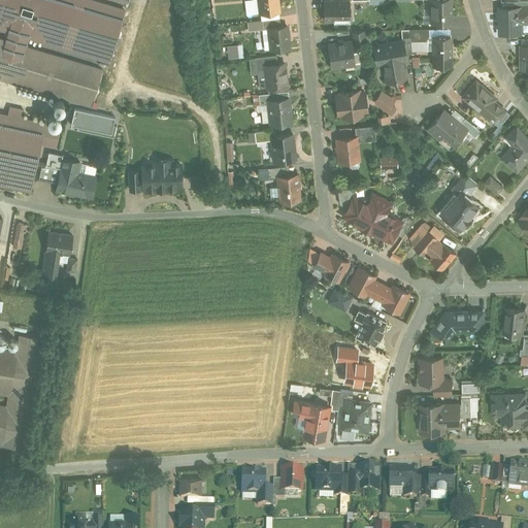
[(0,0),(0,28),(10,31),(7,40),(25,46),(28,36),(110,61),(126,11),(89,0),(0,0)]
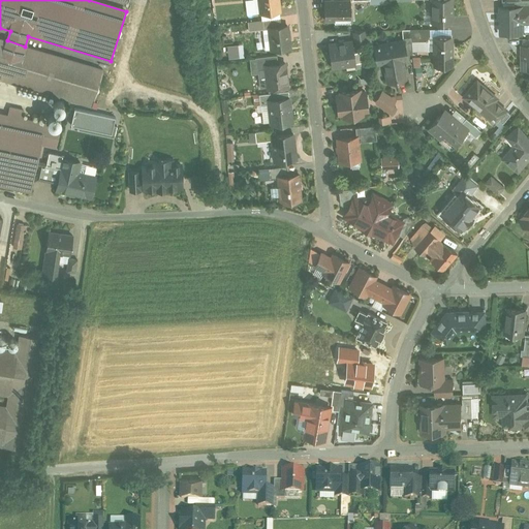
[(259,0),(261,12),(280,10),(278,0),(259,0)]
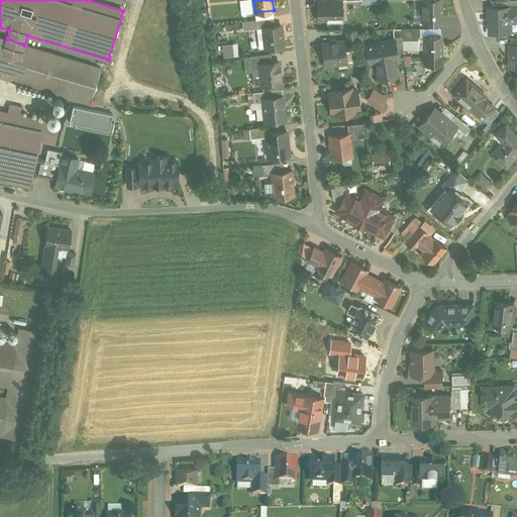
[(441,0),(421,0),(422,22),(442,22),(441,0)]
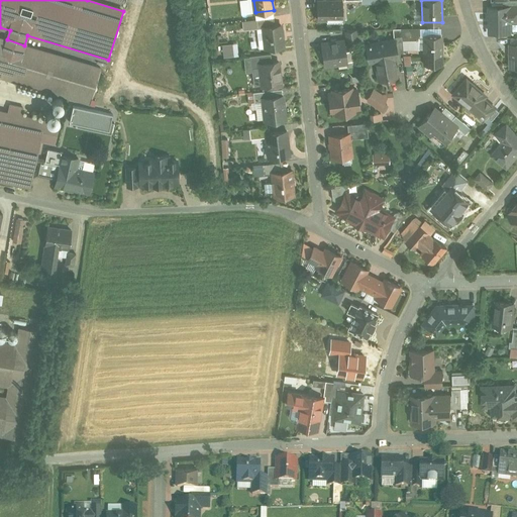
[(342,1),(317,1),(317,19),(342,19),(342,1)]
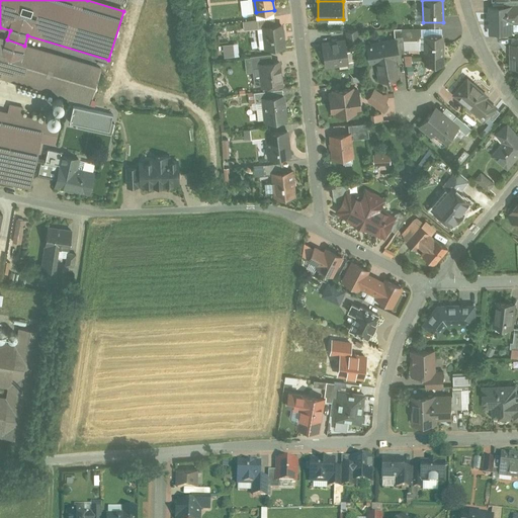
[(517,7),(505,8),(490,8),(491,32),(511,31),(511,19),(517,19),(517,7)]
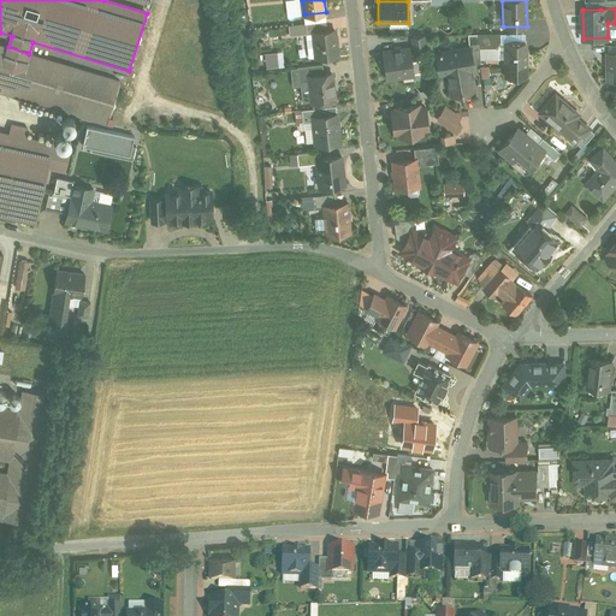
[(326,19),(306,22),(307,34),(314,34),(314,33),(327,31),(326,19)]
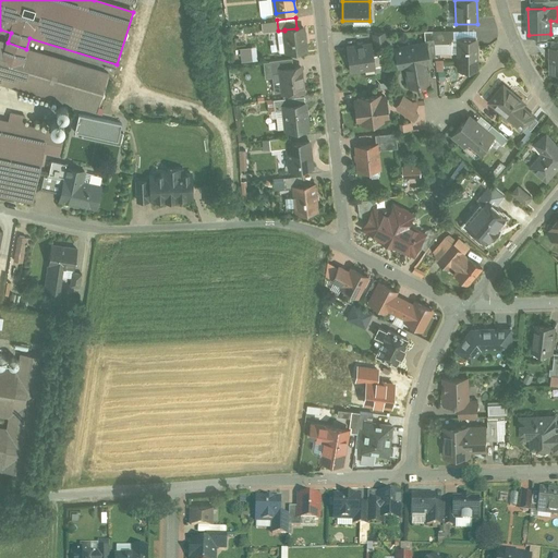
[(296,28),(284,29),(284,31),(287,52),(305,50),(303,27),(296,28)]
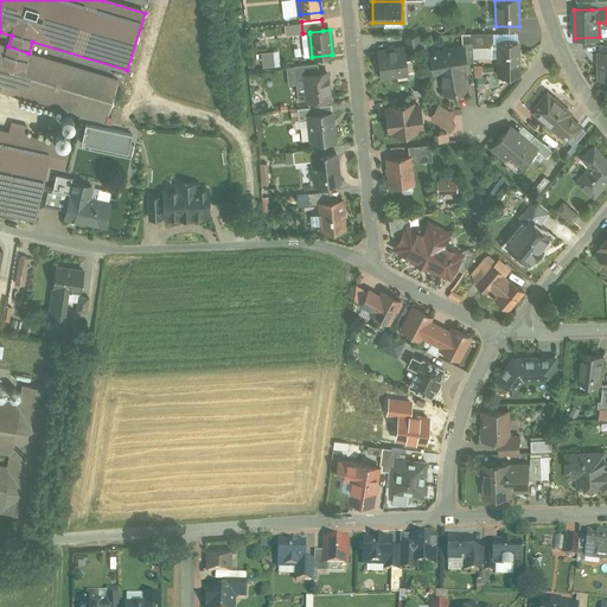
[(471,33),(460,34),(462,48),(466,64),(473,63),(471,33)]
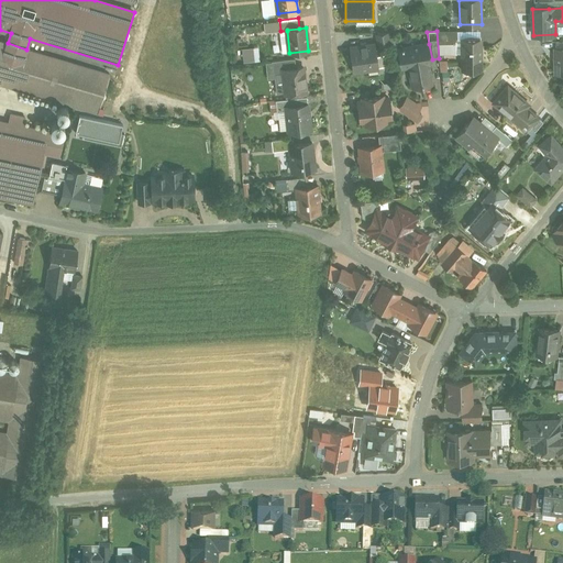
[(456,31),(439,31),(439,44),(456,44),(456,31)]
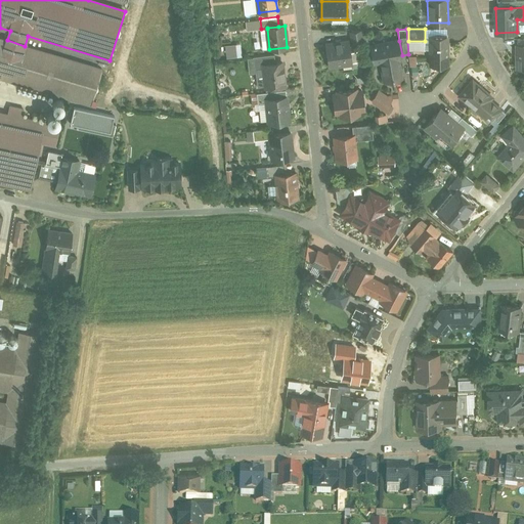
[(361,31),(350,33),(352,45),(362,44),(361,31)]
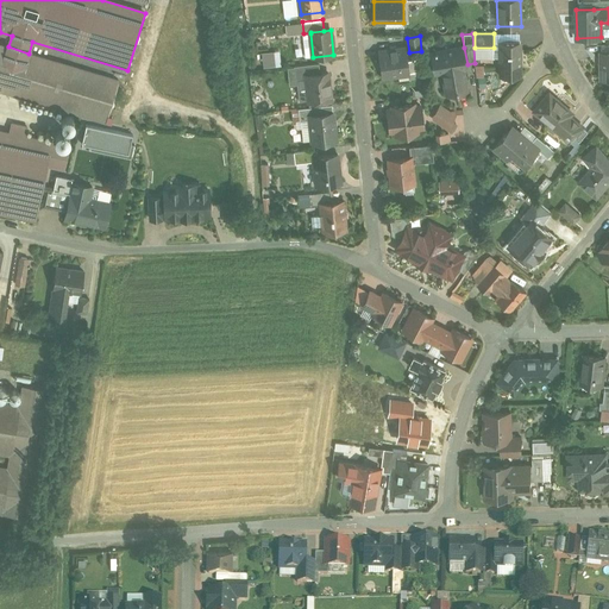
[(519,43),(500,43),(500,77),(521,77),(521,51),(519,51),(519,43)]
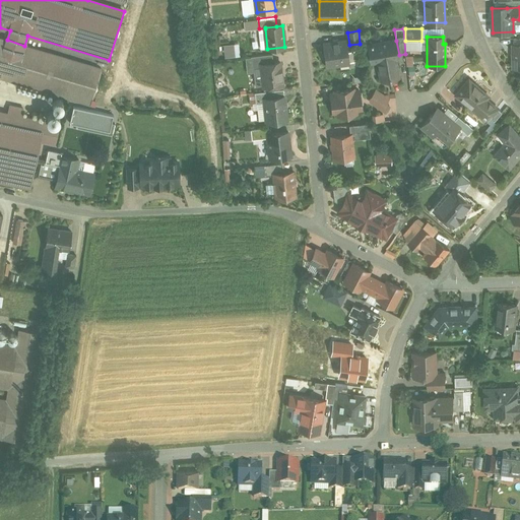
[(7,40),(0,38),(0,77),(90,105),(102,69),(24,46),(7,40)]
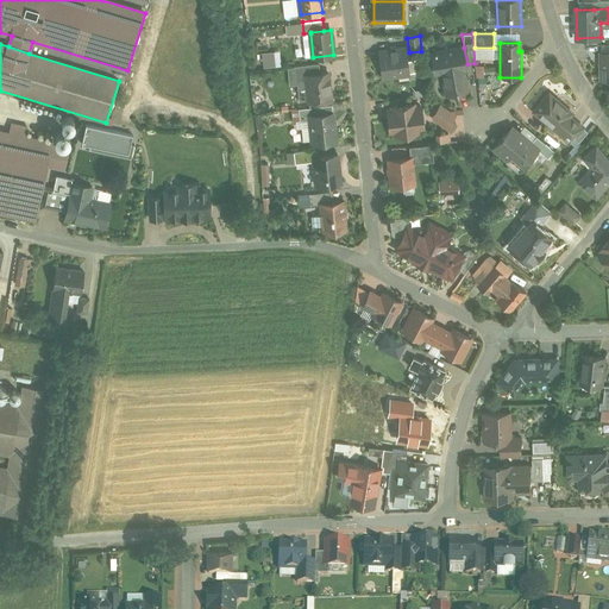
[(406,48),(378,51),(382,79),(399,77),(399,76),(408,75),(409,75),(406,48)]
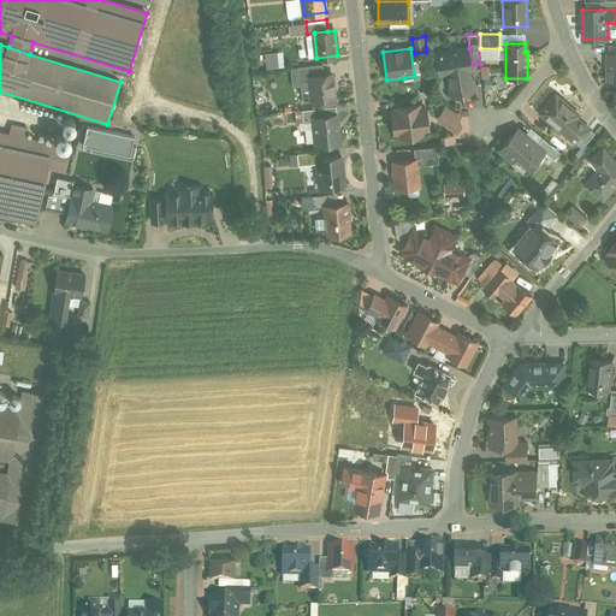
[(469,48),(437,53),(440,71),(446,70),(451,96),(472,93),(468,70),(473,69),(473,65),(469,48)]
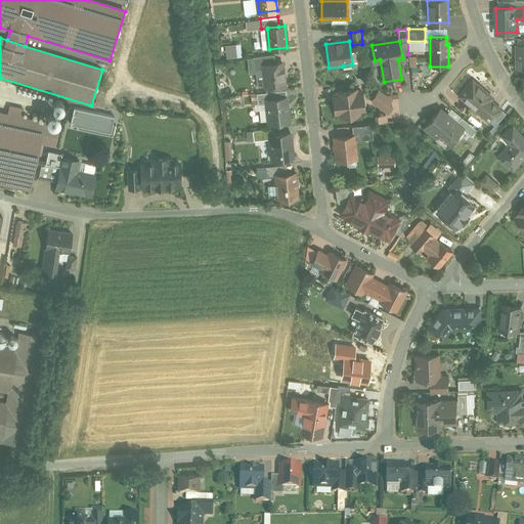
[(274,54),(253,56),(255,69),(263,68),(263,64),(275,63),(274,54)]
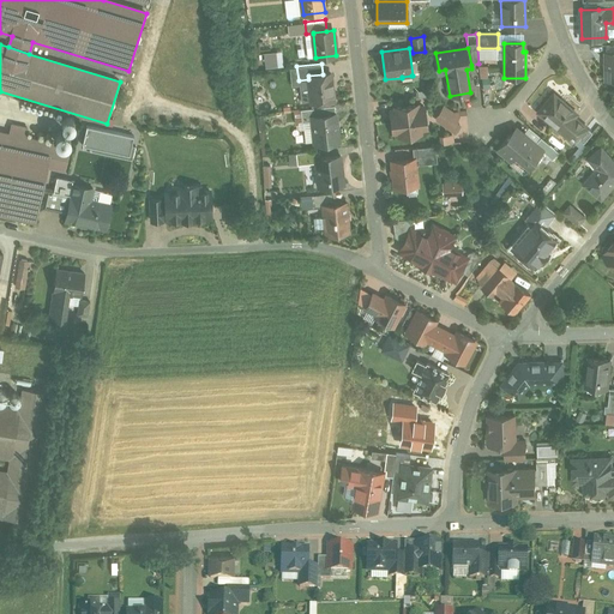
[(323,74),(308,76),(308,79),(311,102),(312,102),(312,101),(333,98),(333,100),(335,100),(331,73),(323,74)]
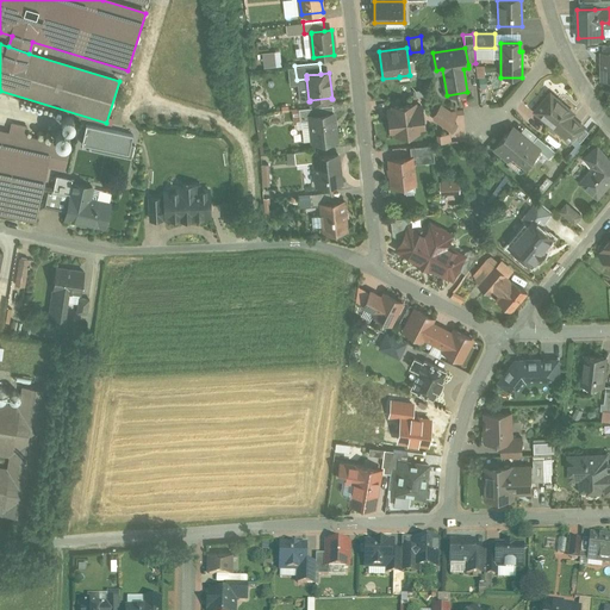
[(573,113),(549,94),(535,112),(558,131),(570,117),(573,113)]
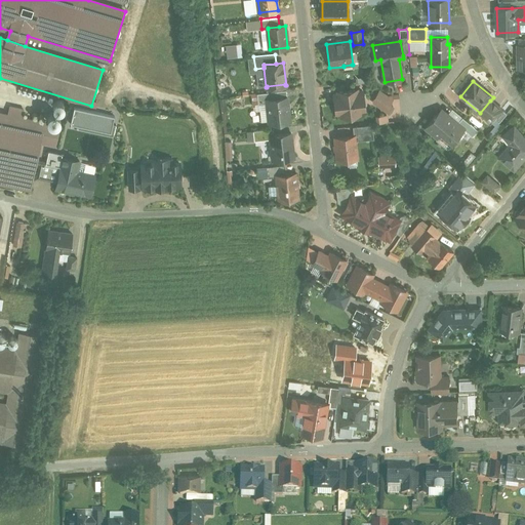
[(357,89),(337,92),(337,94),(333,94),(336,114),(340,113),(341,117),(361,114),(360,111),(365,110),(363,91),(358,91),(357,89)]
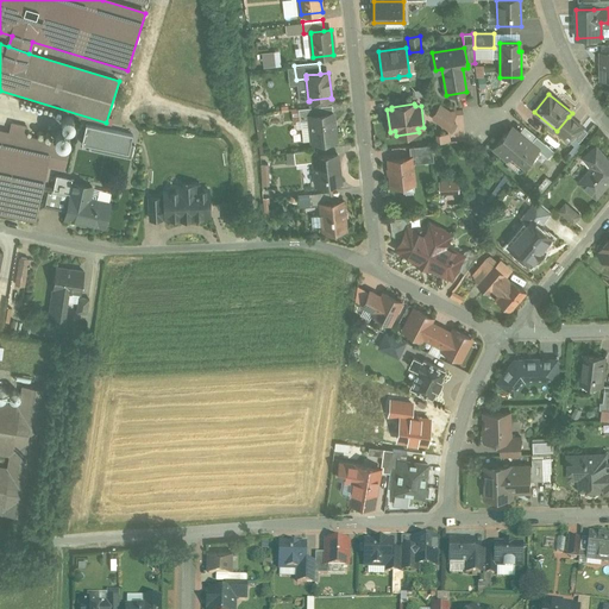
[(450,112),(440,105),(433,115),(433,119),(451,132),(456,125),(451,121),(456,114),(454,111),(450,112)]
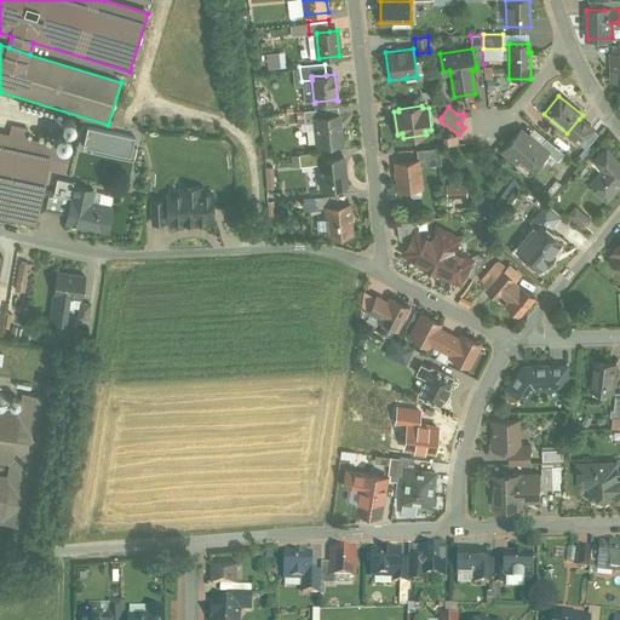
[(323,108),(304,110),(305,122),(315,122),(315,118),(325,116),(323,108)]
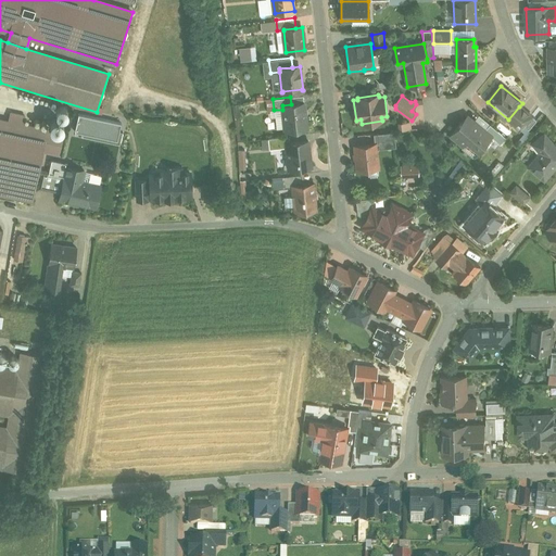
[(291,104),(282,105),(282,110),(286,130),(307,128),(304,103),(291,104)]
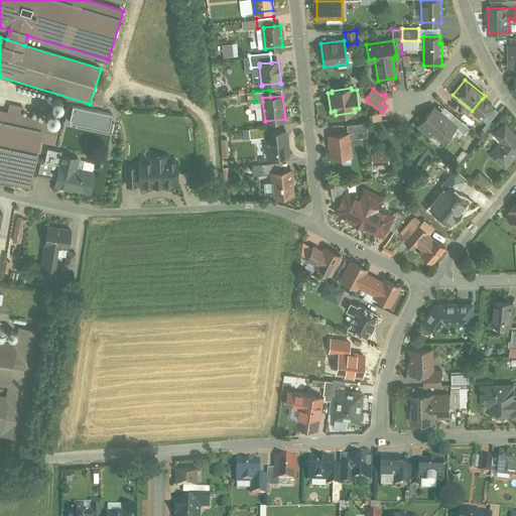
[(55,98),(54,99),(52,100),(52,102),(52,103),(52,105),(53,106),(54,107),(55,108),(57,108),(59,108),(61,107),(62,106),(62,104),(63,103),(62,101),(62,100),(60,99),(59,98),(57,97),(55,98)]
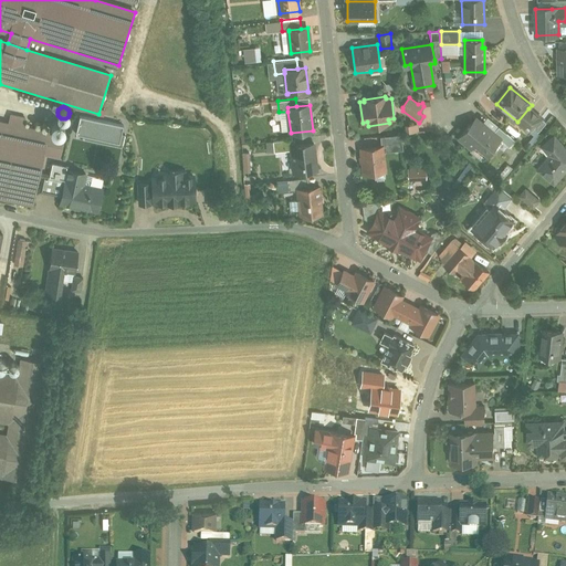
[(541,118),(528,108),(517,122),(530,132),(533,127),(541,118)]
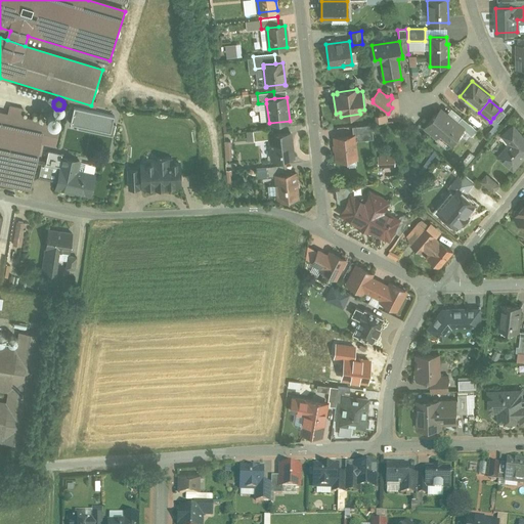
[(457,124),(440,110),(425,128),(448,147),(464,130),(465,130),(457,124)]
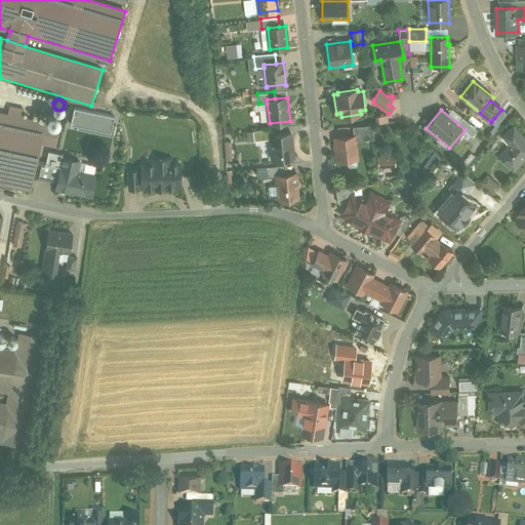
[(508,114),(501,110),(494,118),(500,123),(508,114)]
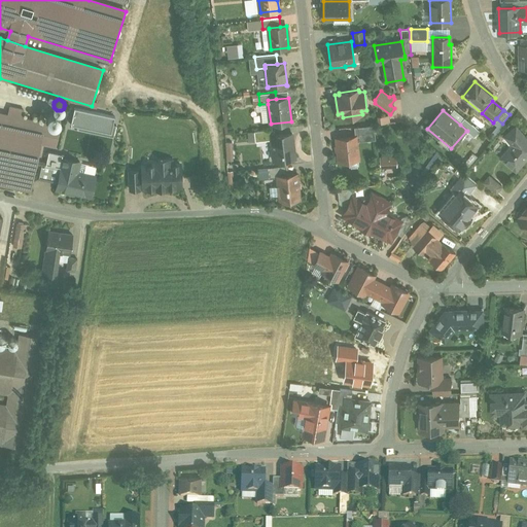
[(45,124),(0,113),(0,183),(31,190),(41,143),(56,146),(56,145),(53,144),(54,138),(58,139),(60,128),(45,125),(45,124)]
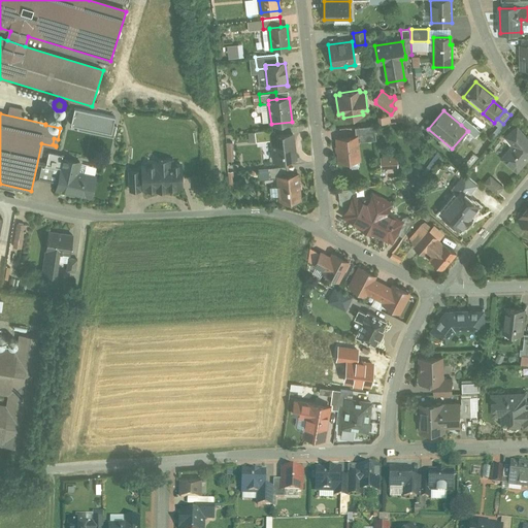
[(481,131),(466,119),(461,125),(468,131),(467,131),(475,137),(481,131)]
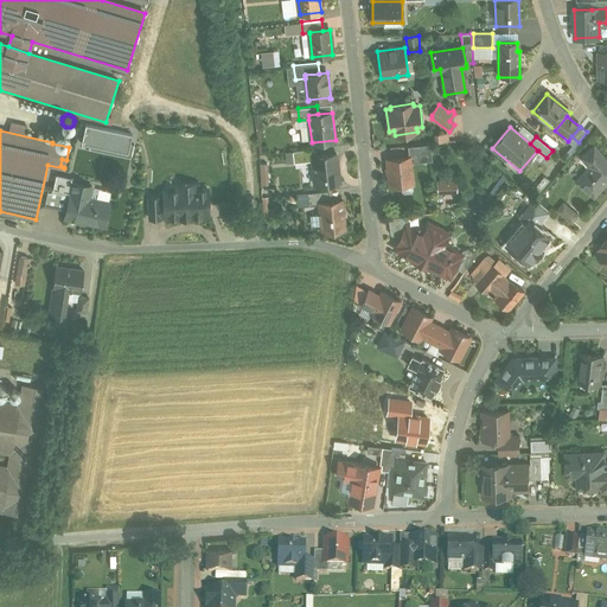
[(430,145),(408,147),(409,158),(410,158),(410,164),(433,161),(430,145)]
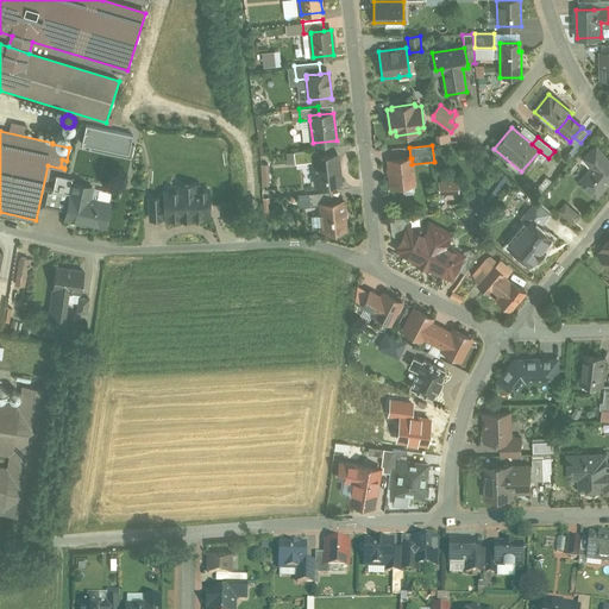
[(608,162),(597,148),(585,157),(594,168),(581,183),(597,198),(606,187),(606,186),(608,181),(608,162)]
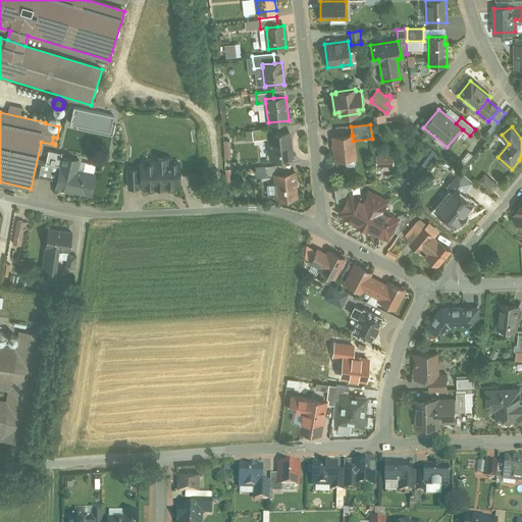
[(268,128),(252,131),(253,140),(268,139),(268,135),(269,135),(268,128)]
